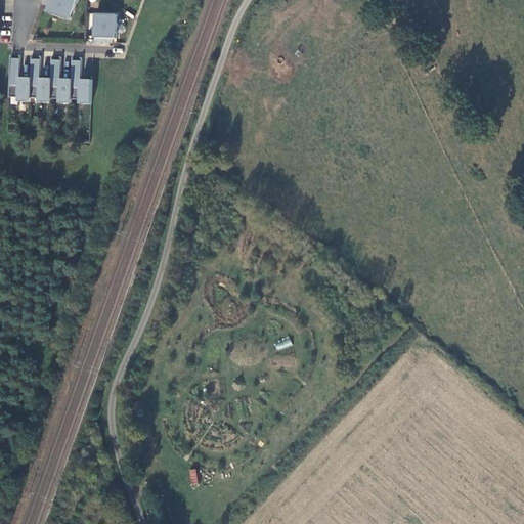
[(77,1),(73,0),(46,0),(46,1),(50,3),(48,7),(46,13),(70,22),(77,1)]
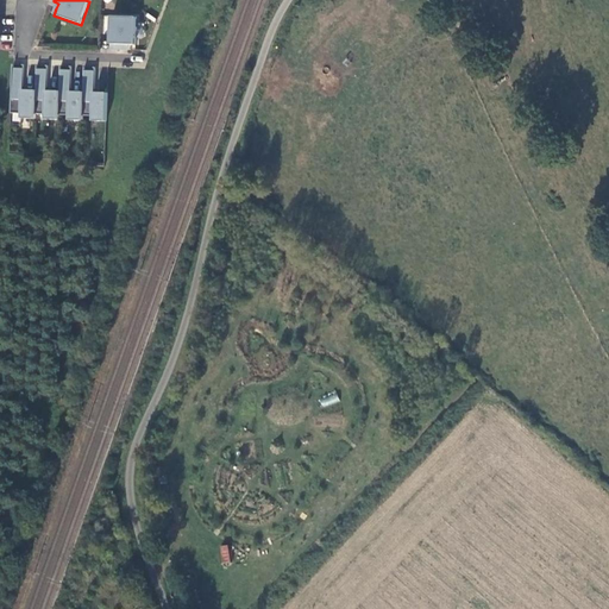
[(111,18),(108,51),(115,51),(121,51),(121,46),(127,46),(135,46),(136,19),(111,18)]
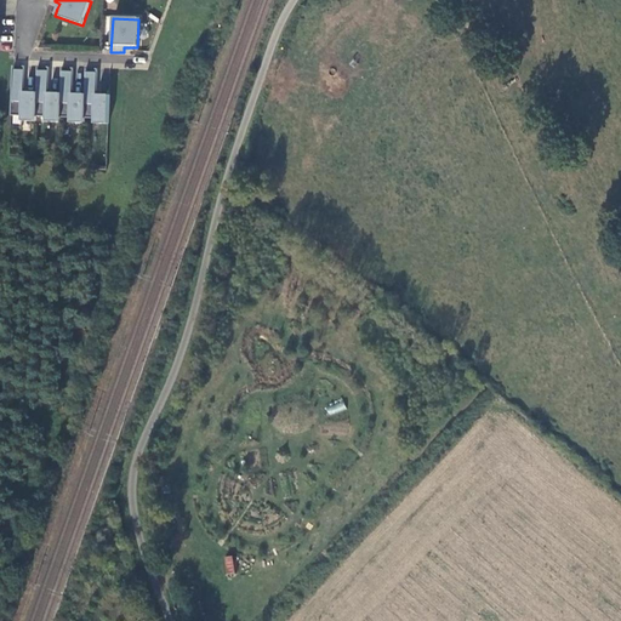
[(23,93),(23,70),(18,70),(12,70),(10,117),(22,118),(22,123),(35,123),(35,118),(35,93),(23,93)]
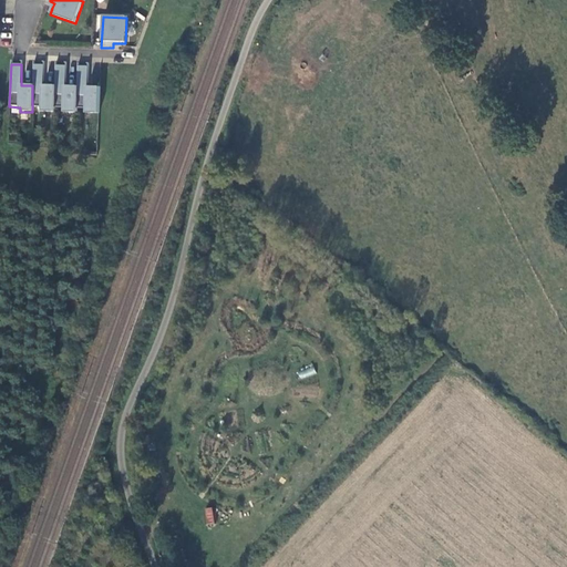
[(43,85),(43,65),(38,65),(33,64),(32,85),(32,107),(41,107),(41,113),(54,113),(54,109),(53,109),(54,86),(43,85)]
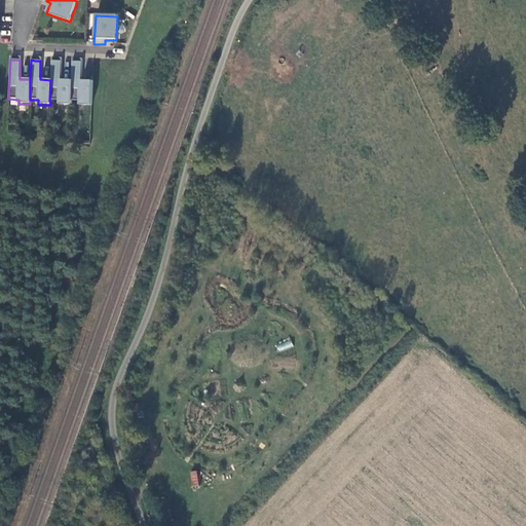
[(70,101),(71,81),(61,80),(61,62),(55,62),(51,61),(50,80),(49,101),(50,101),(59,101),(59,105),(71,106),(71,101),(70,101)]
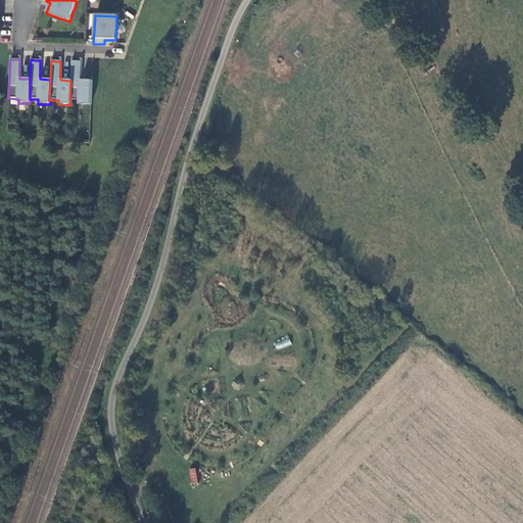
[(77,61),(72,61),(70,81),(69,100),(70,100),(79,101),(79,105),(90,105),(91,81),(81,81),(81,61),(77,61)]
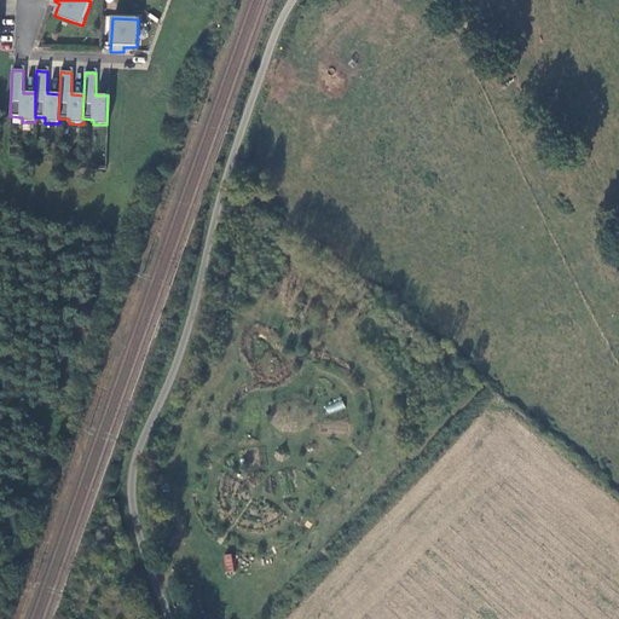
[(226,572),(233,571),(232,554),(224,555),(226,572)]
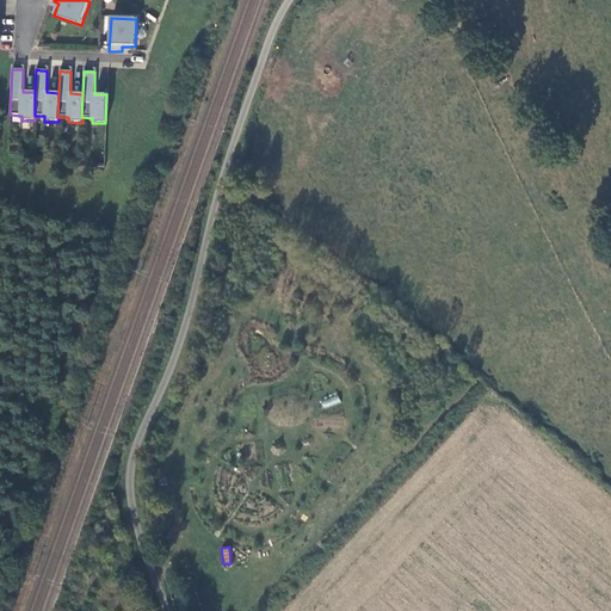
All buildings are outlined.
